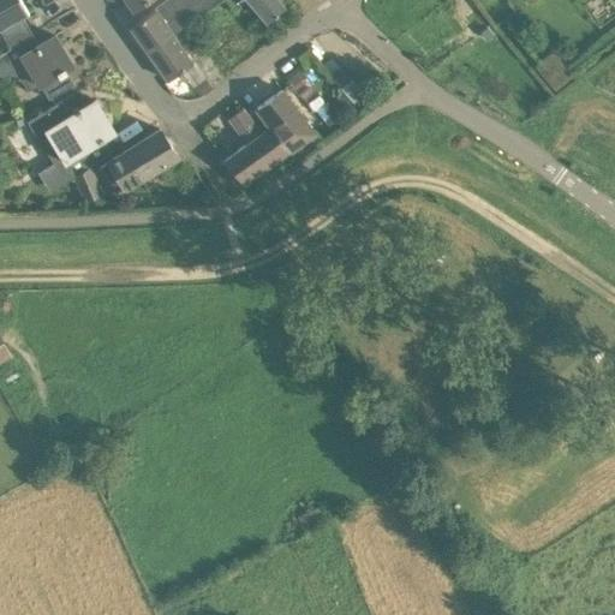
[(0,0),(0,31),(10,49),(31,35),(33,35),(22,16),(28,12),(21,0),(0,0)]
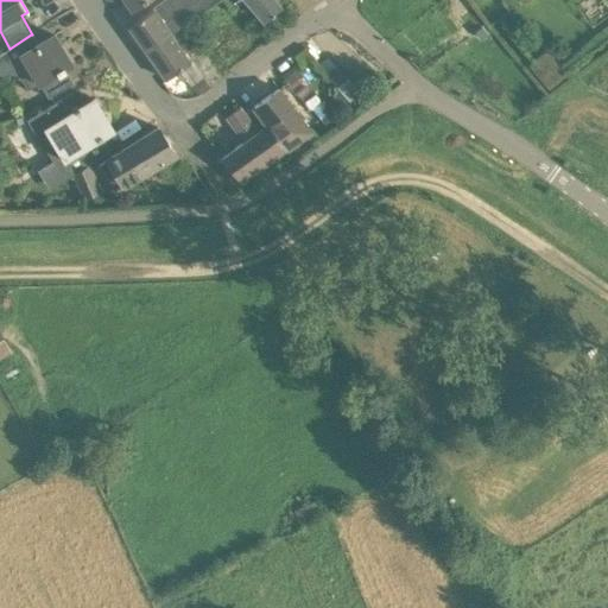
[(124,0),(131,10),(144,0),(124,0)]
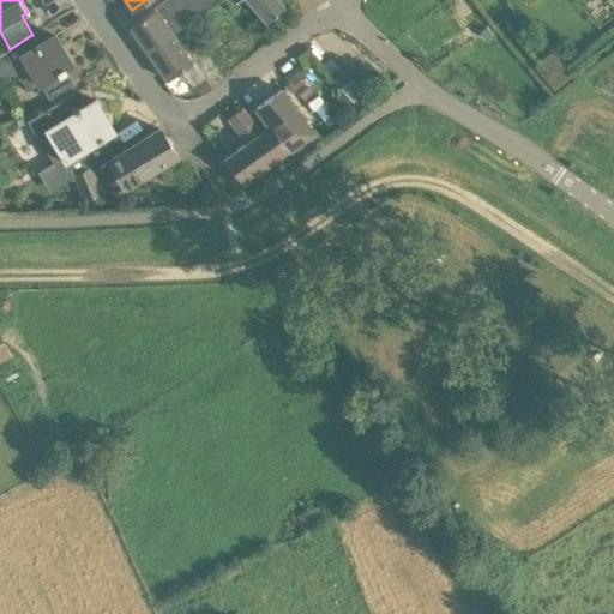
[(172,35),(220,0),(167,0),(154,10),(172,35)]
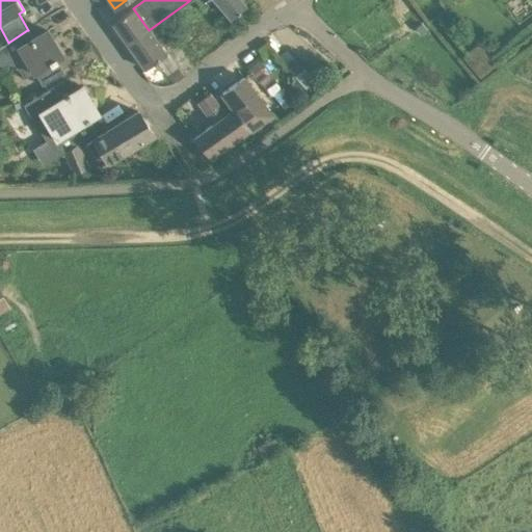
[(214,0),(231,19),(244,7),(238,0),(214,0)]
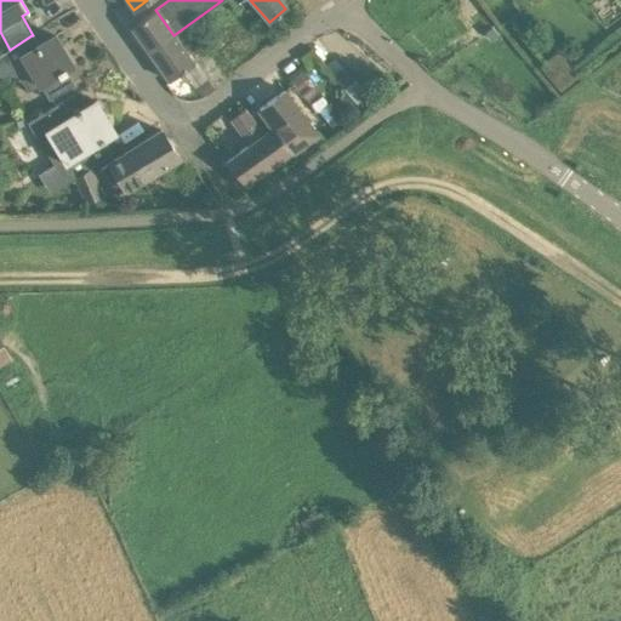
[(194,63),(174,35),(155,10),(130,28),(169,81),(184,70),(195,87),(206,79),(195,63),(194,63)]
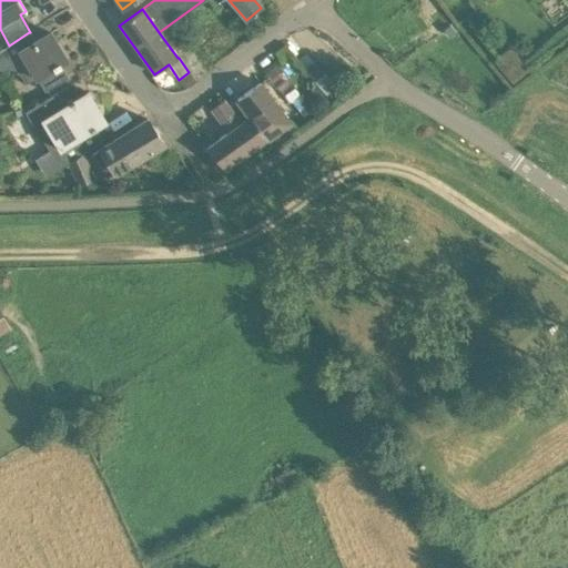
[(36,42),(29,32),(9,46),(0,50),(0,73),(8,69),(17,74),(24,85),(36,79),(44,93),(68,78),(67,77),(62,79),(57,69),(61,66),(59,63),(67,60),(50,33),(36,42)]
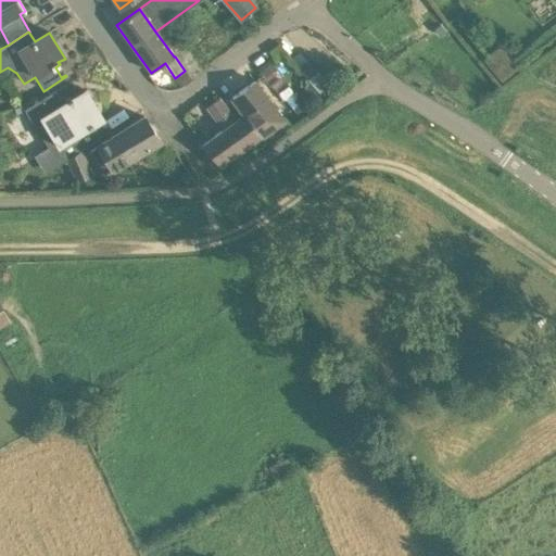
[(300,65),(320,90),(330,83),(310,58),(300,65)]
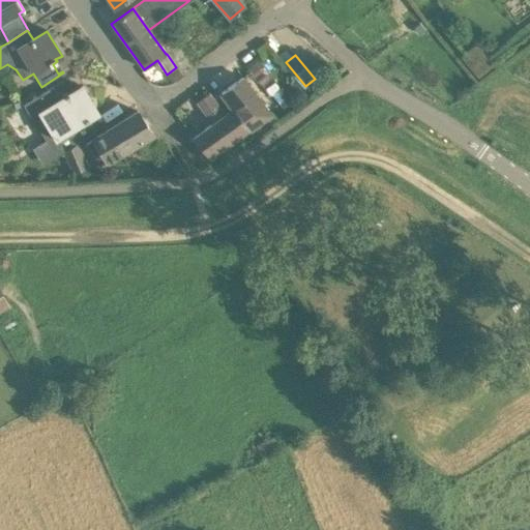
[(225,115),(240,137),(249,129),(269,115),(242,79),(241,78),(221,93),(233,110),(225,115)]
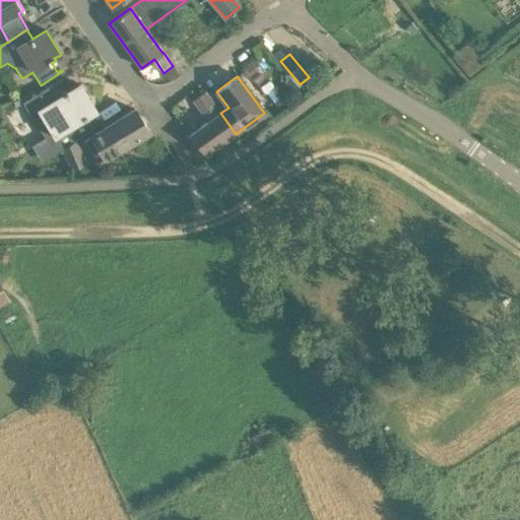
[(299,89),(291,80),(275,92),(282,103),(299,89)]
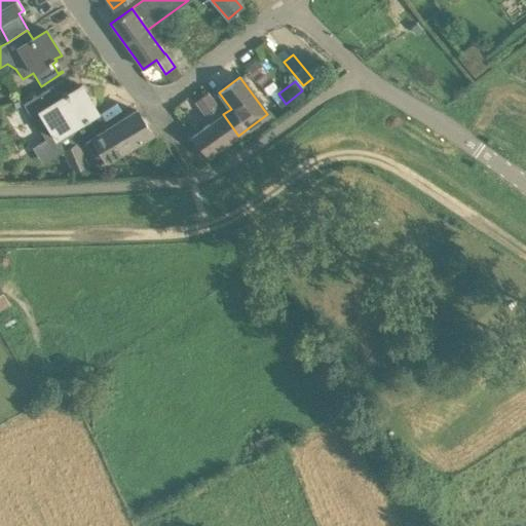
[(80,85),(60,100),(52,87),(24,106),(34,121),(47,143),(51,140),(60,153),(96,130),(87,119),(88,119),(88,117),(97,112),(87,97),(84,98),(79,88),(81,87),(80,85)]
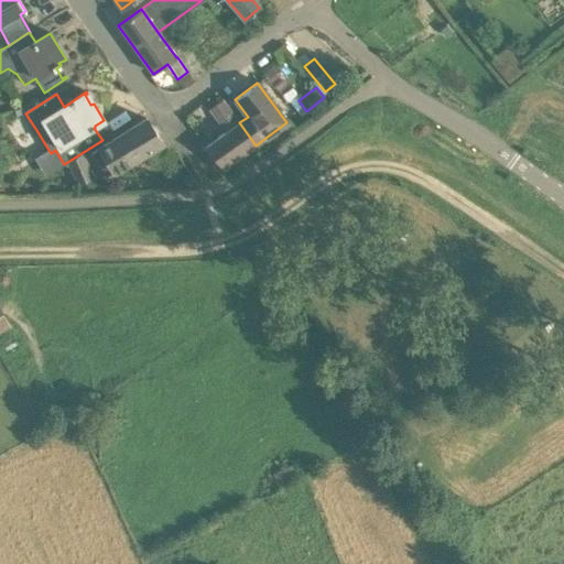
[(205,148),(221,170),(236,159),(256,145),(239,122),(221,99),(209,109),(226,132),(205,148)]
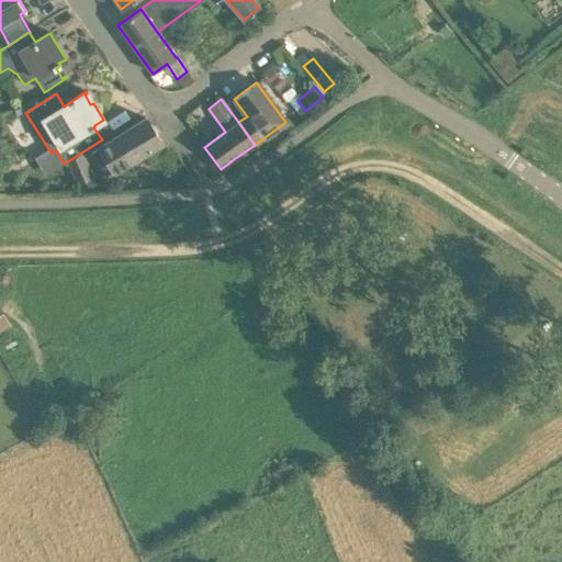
[(155,133),(149,124),(145,119),(91,156),(107,179),(161,142),(155,133)]
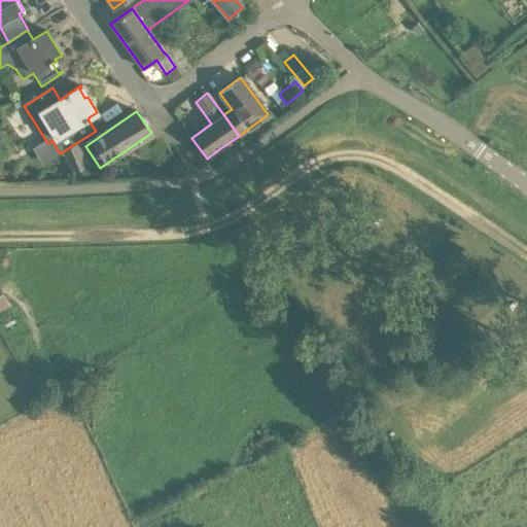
[(88,167),(78,142),(63,151),(72,174),(88,167)]
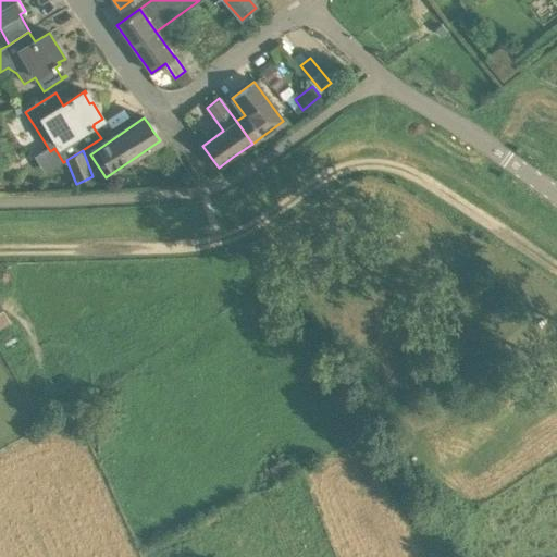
[(0,325),(11,322),(0,296),(0,325)]
